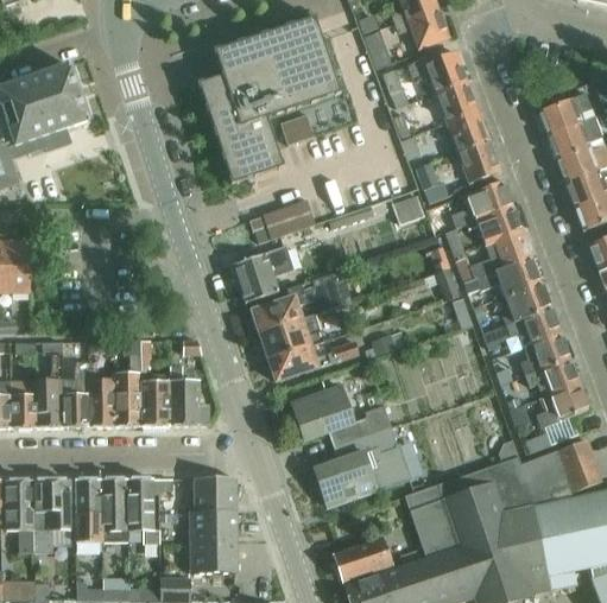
[(396,24),(438,8),(435,0),(399,0),(403,10),(392,14),(396,24)]
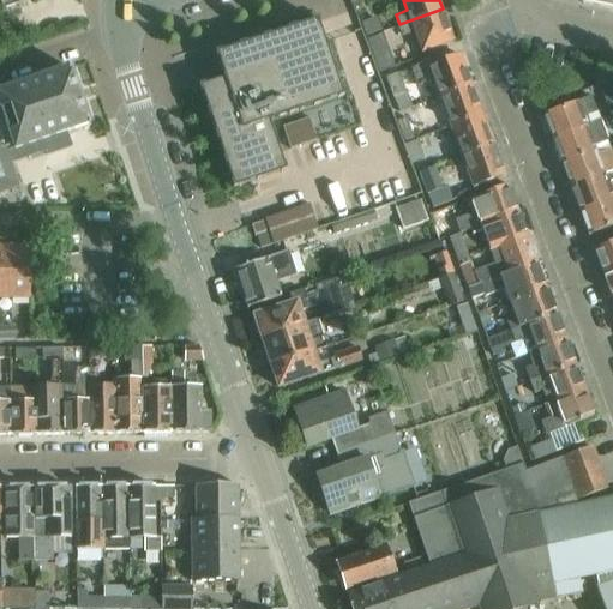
[(443,8),(400,24),(403,32),(414,29),(422,49),(454,37),(443,8)]
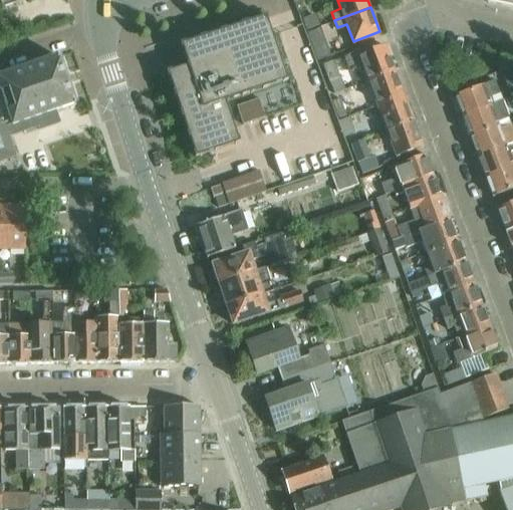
[(314,11),(300,16),(305,27),(318,22),(314,11)]
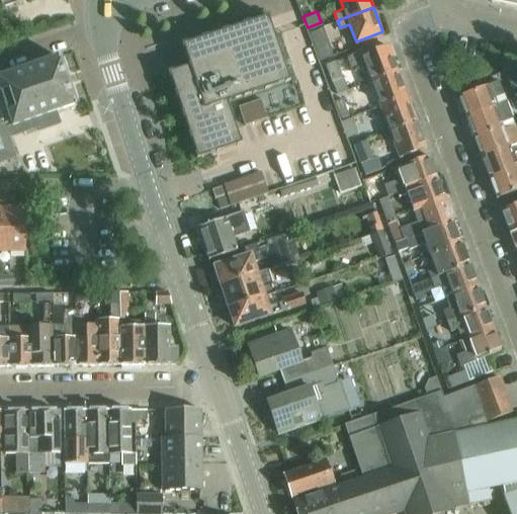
[(268,14),(266,15),(183,43),(190,64),(169,71),(197,155),(241,141),(227,99),(289,78),(268,14)]
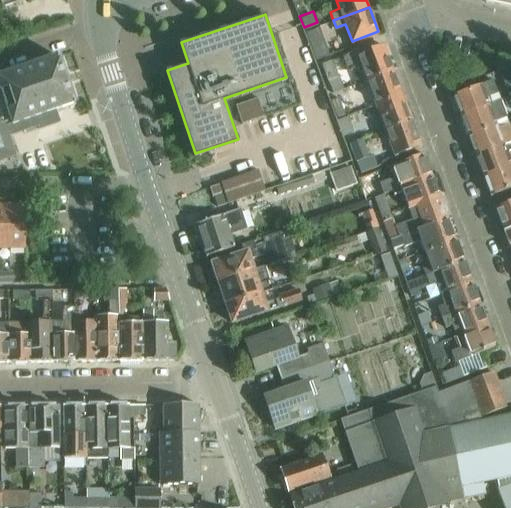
[(318,25),(305,29),(309,42),(323,37),(318,25)]
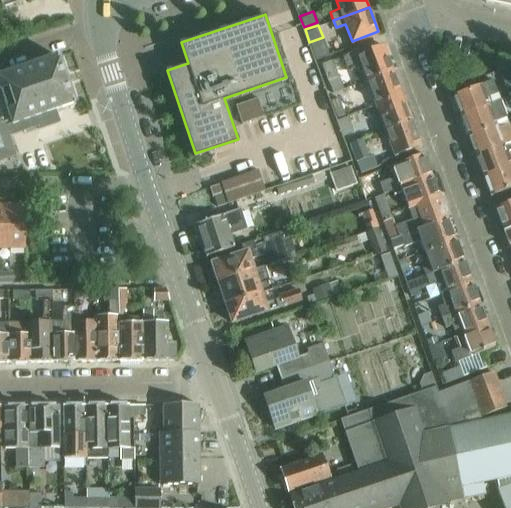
[(367,78),(393,69),(383,42),(359,52),(358,49),(343,54),(349,69),(362,64),(367,78)]
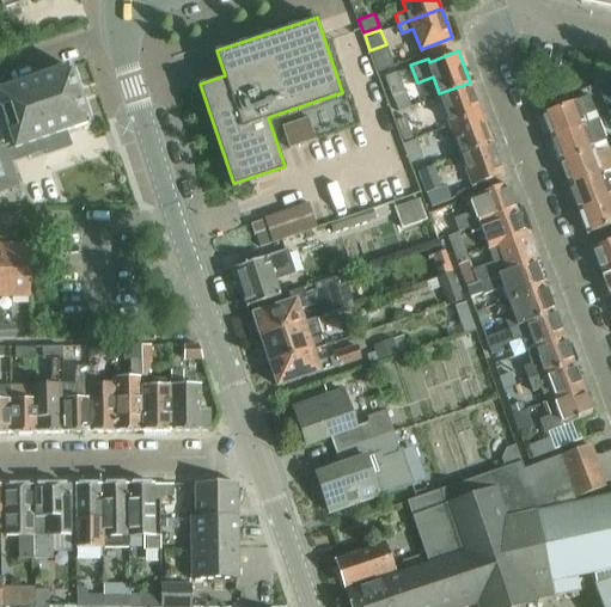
[(0,189),(17,183),(5,146),(12,143),(13,146),(42,136),(46,147),(72,139),(67,127),(87,121),(68,63),(0,86),(0,189)]
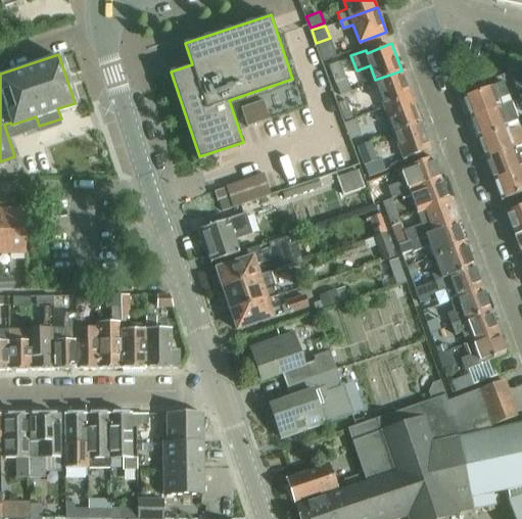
[(327,63),(334,81),(345,76),(339,58),(327,63)]
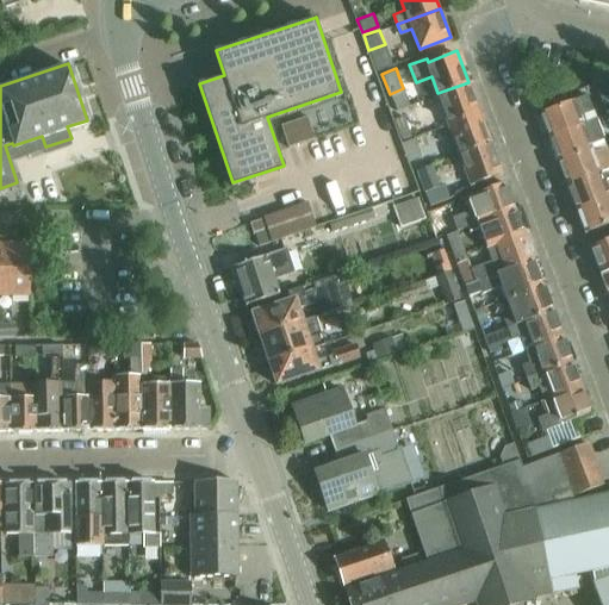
[(449,123),(479,112),(468,82),(437,93),(449,123)]
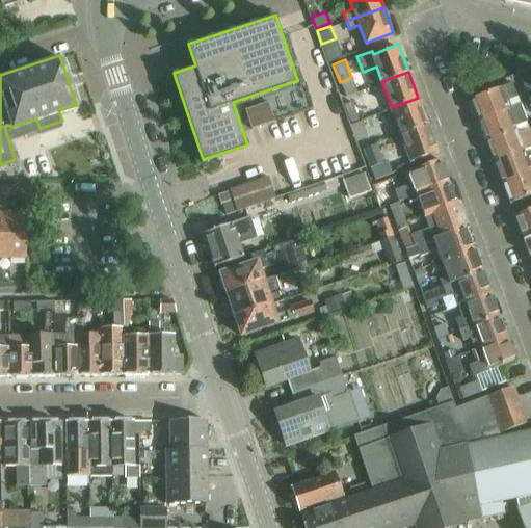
[(530,72),(522,76),(526,88),(530,85),(530,72)]
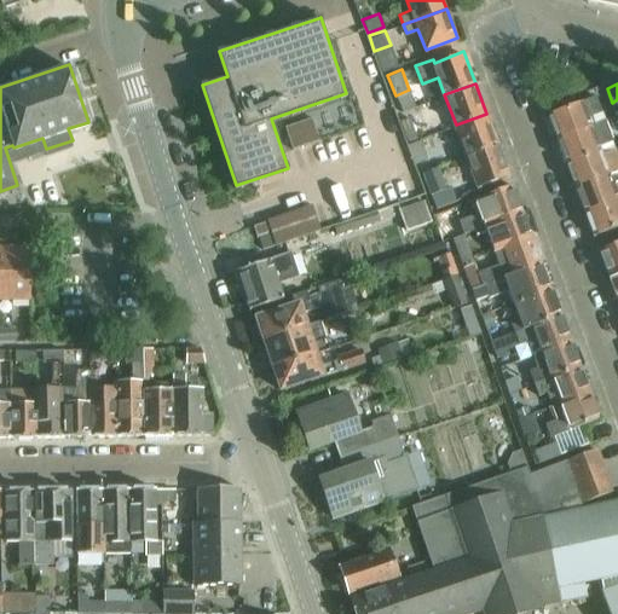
[(558,135),(591,122),(588,115),(601,109),(595,93),(548,111),(558,135)]
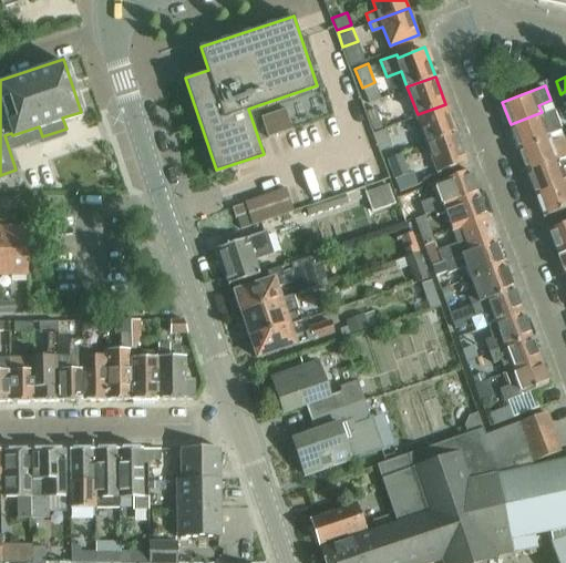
[(382,126),(374,104),(366,108),(373,130),(382,126)]
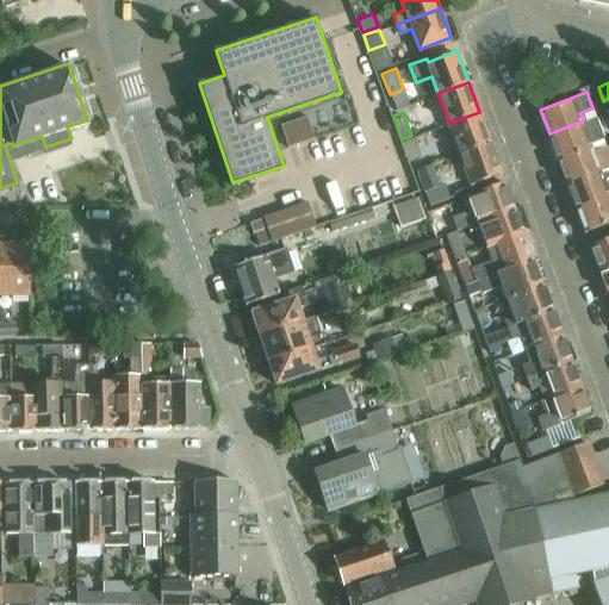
[(460,153),(491,142),(479,112),(449,123),(460,153)]
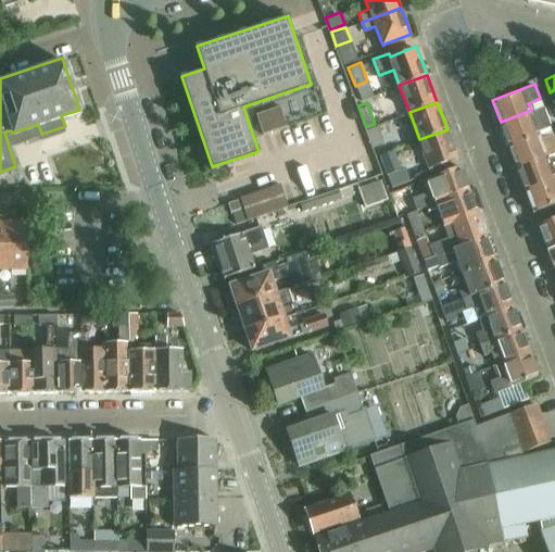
[(531,110),(501,122),(508,143),(539,132),(539,130),(538,128),(550,124),(543,107),(531,111),(531,110)]
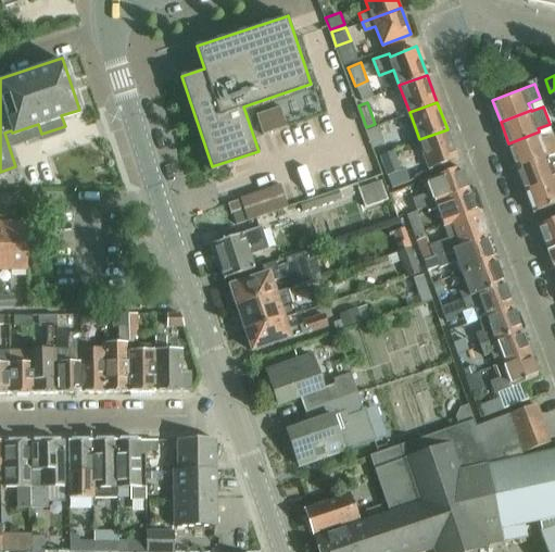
[(377,124),(365,128),(371,146),(383,141),(377,124)]
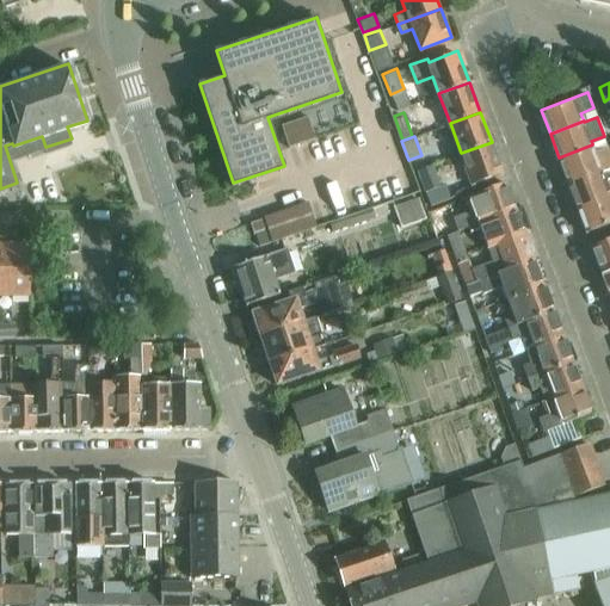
[(567,180),(601,168),(609,164),(609,152),(605,138),(592,143),(592,144),(559,158),(567,180)]
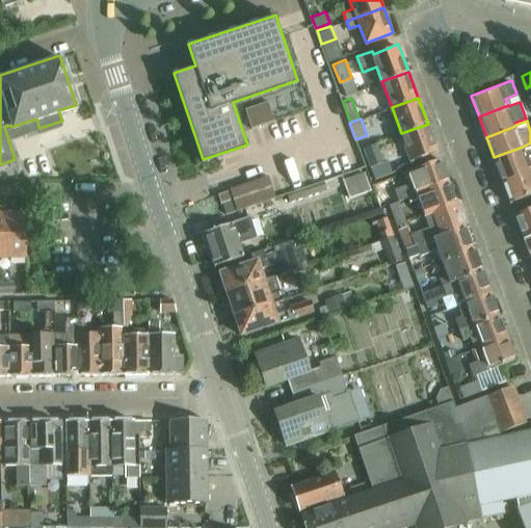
[(428,124),(401,133),(412,159),(437,150),(428,124)]
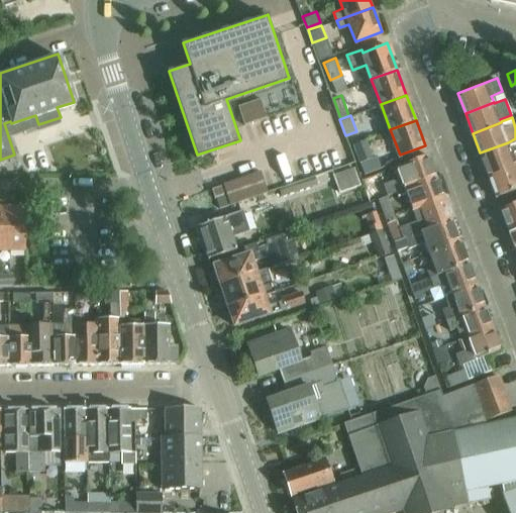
[(366,136),(351,141),(364,173),(381,166),(376,154),(372,156),(366,136)]
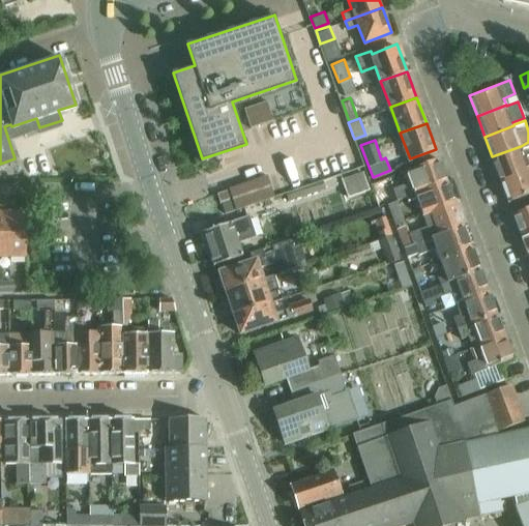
[(500,178),(528,167),(528,164),(528,163),(528,151),(524,153),(521,146),(492,156),(500,178)]
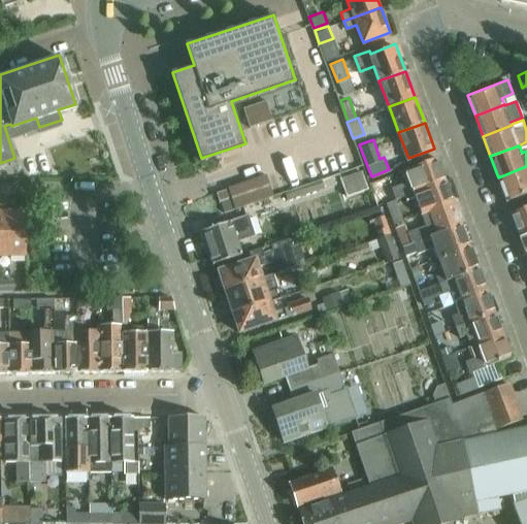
[(397,198),(405,195),(446,179),(437,157),(405,168),(409,179),(393,186),(397,198)]
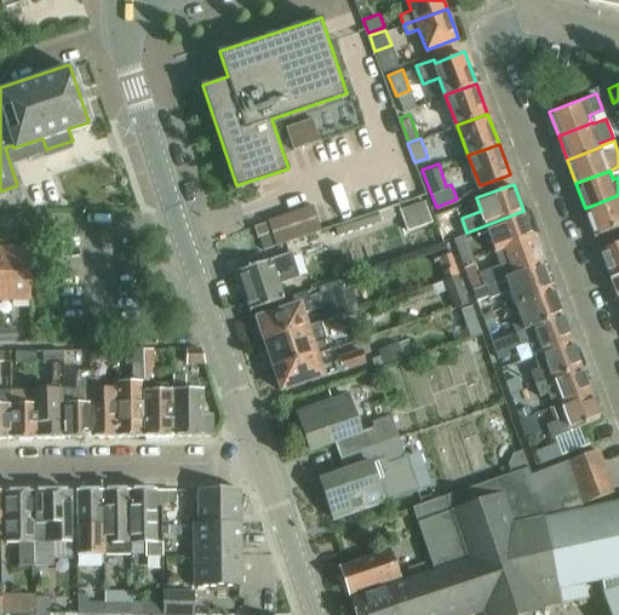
[(618,195),(585,208),(594,233),(618,223),(618,195)]
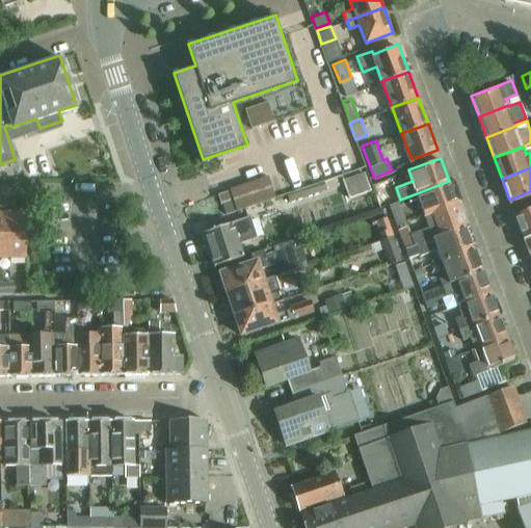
[(347,196),(370,188),(364,169),(341,178),(347,196)]
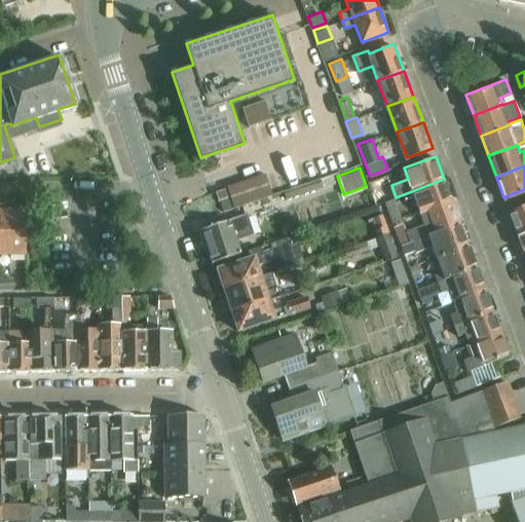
[(220,200),(230,196),(233,206),(271,193),(264,171),(226,184),(226,185),(214,189),(218,200),(220,200)]
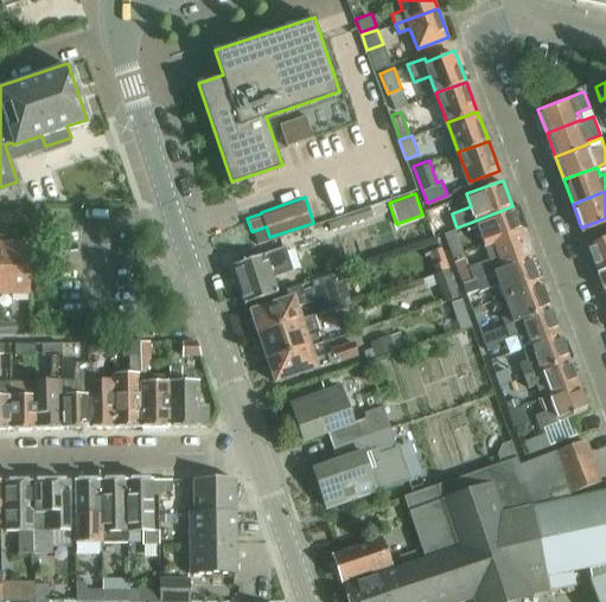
[(369,205),(326,219),(329,228),(371,215),(369,205)]
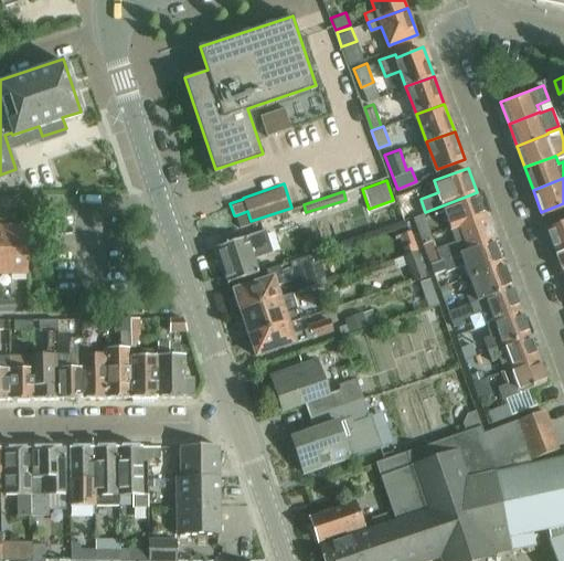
[(446,211),(451,228),(486,215),(477,192),(434,209),(436,214),(446,211)]
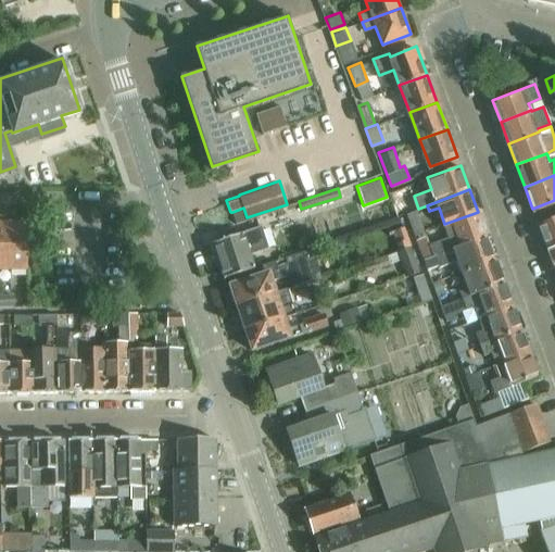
[(414,196),(395,203),(400,215),(405,213),(416,210),(418,209),(414,196)]
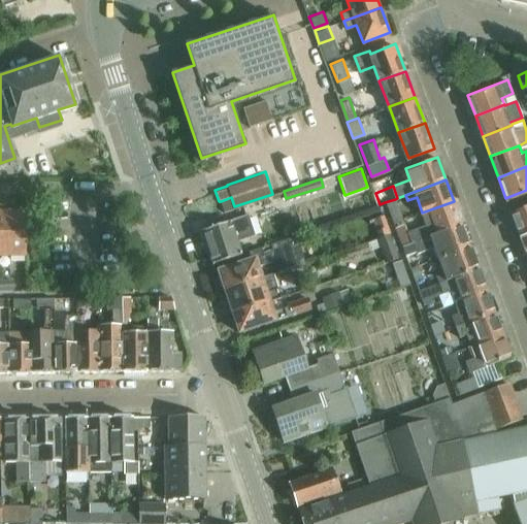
[(234,206),(231,197),(221,201),(224,210),(235,207),(234,206)]
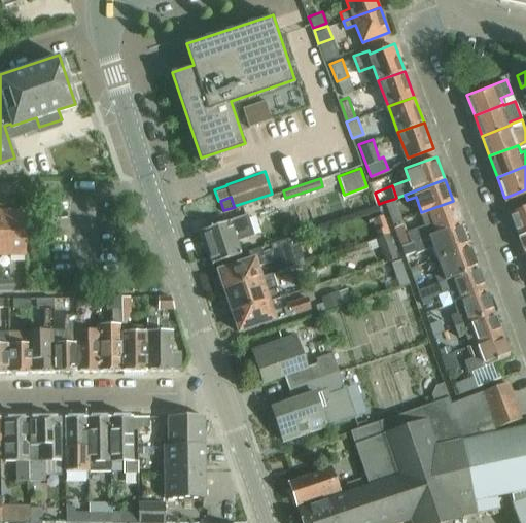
[(394,199),(384,202),(388,212),(397,209),(394,199)]
